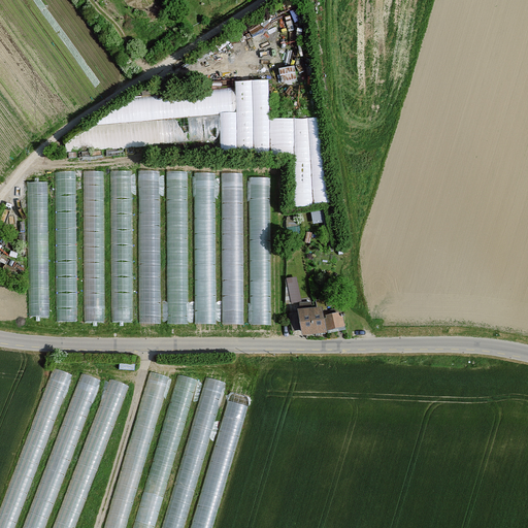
[(279,69),(283,81),(299,78),(297,65),(279,69)]
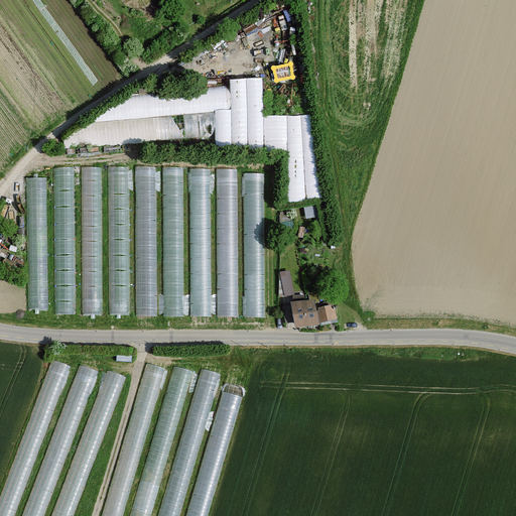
[(247,79),(230,80),(230,86),(231,110),(232,149),(249,149),(247,79)]
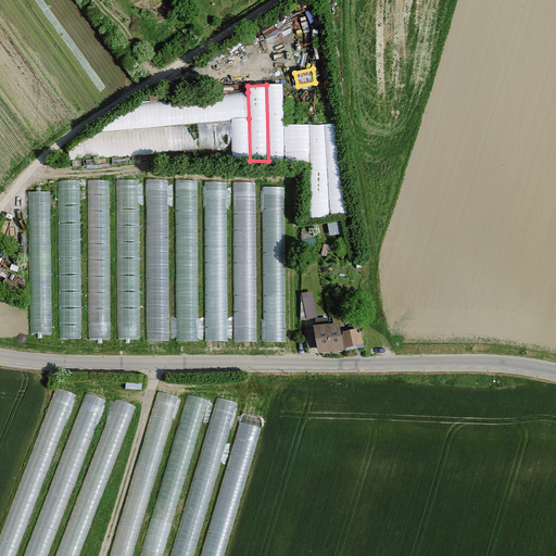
[(268,161),(285,161),(285,125),(282,85),(266,85),(268,161)]
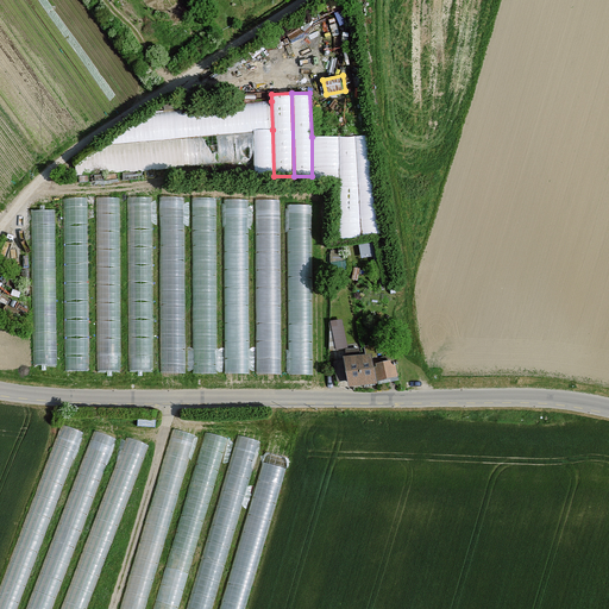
[(253,132),(272,130),(271,101),(157,112),(110,146),(253,132)]
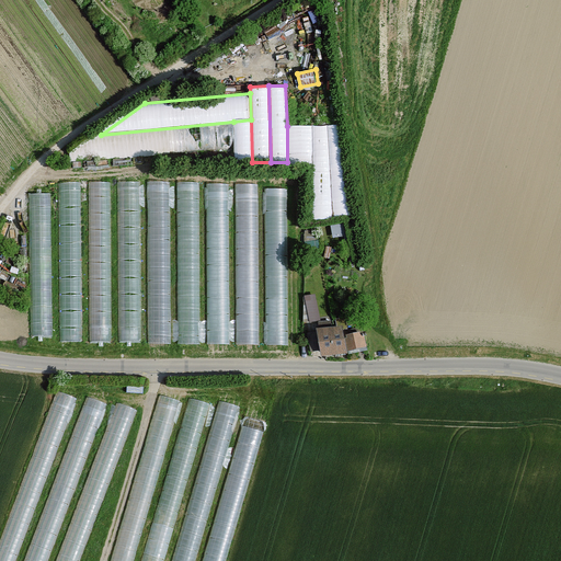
[(251,119),(233,122),(235,150),(235,161),(252,162),(251,119)]
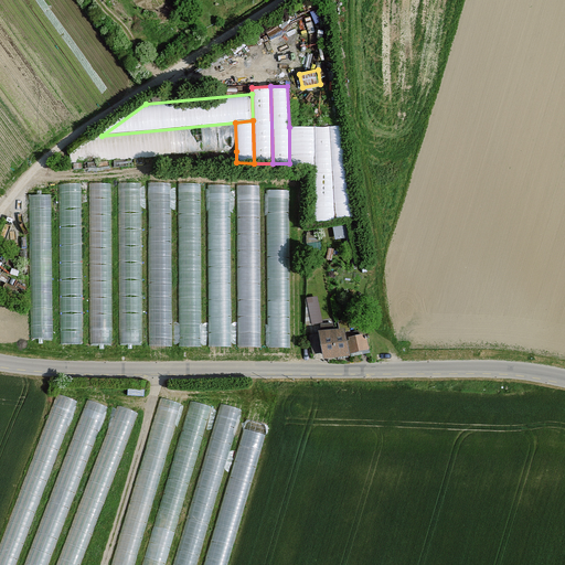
[(71,162),(236,151),(235,123),(102,136),(71,152),(71,162)]
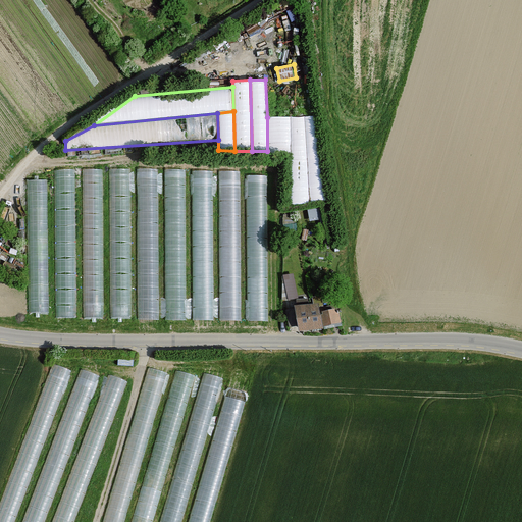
[(267,151),(292,151),(291,116),(267,117),(267,151)]
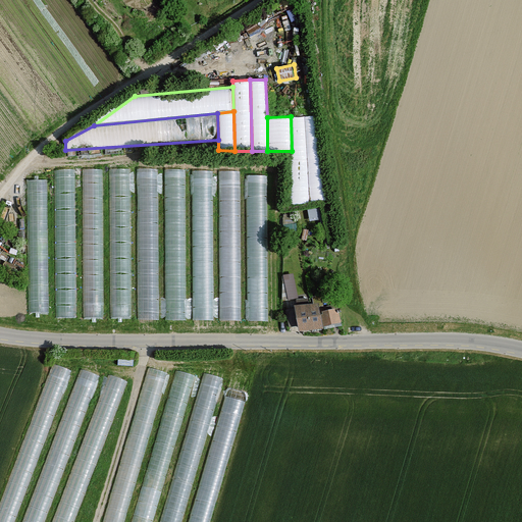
[(311,203),(305,116),(291,116),(292,151),(294,205),(311,203)]
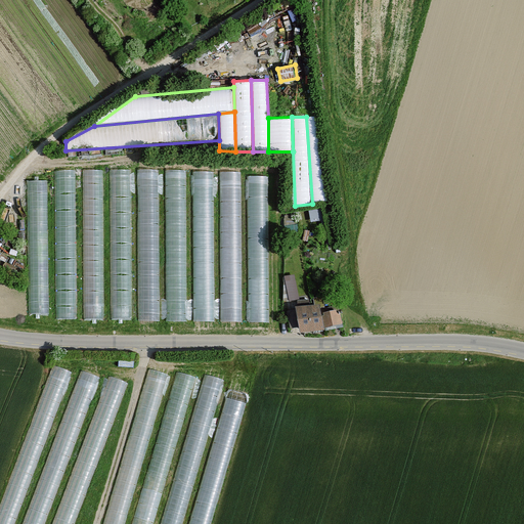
[(306,117),(312,204),(328,204),(318,117),(306,117)]
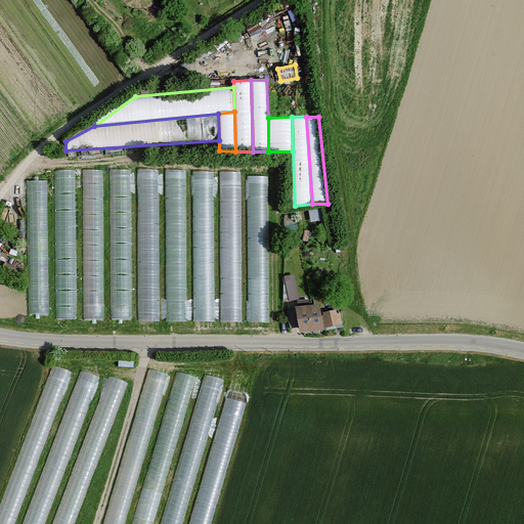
[(102,169),(84,170),(83,320),(104,319),(102,169)]
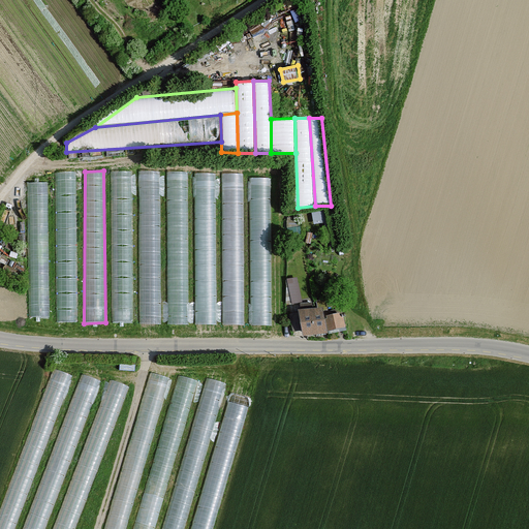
[(131,172),(111,172),(113,324),(132,322),(131,172)]
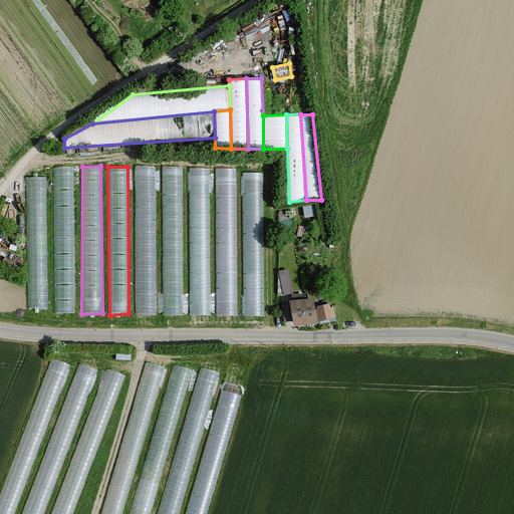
[(155,167),(136,168),(136,316),(157,315),(155,167)]
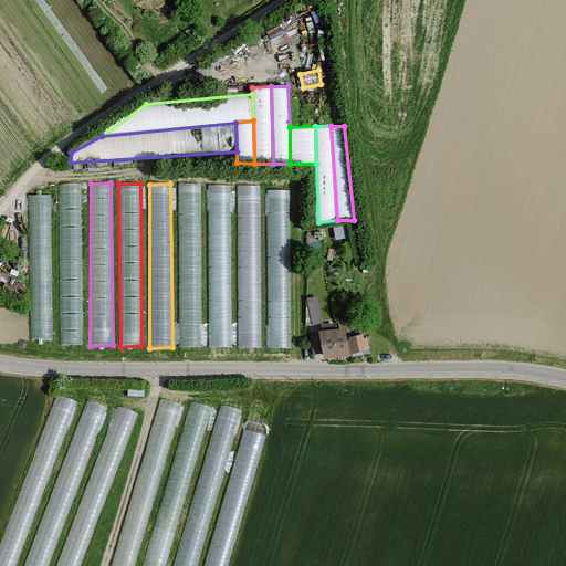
[(81,185),(59,185),(61,344),(83,343),(81,185)]
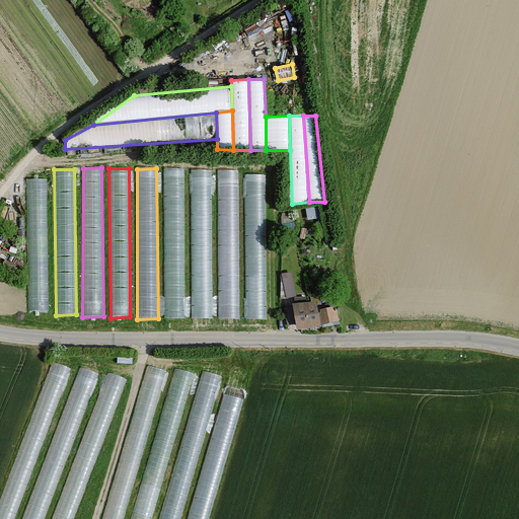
[(183,169),(163,169),(165,318),(184,317),(183,169)]
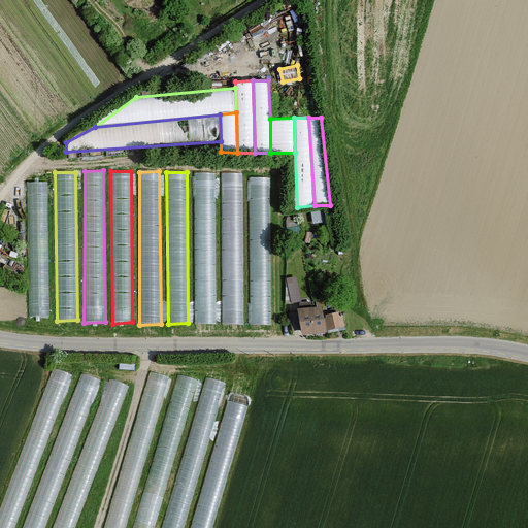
[(215,172),(194,173),(196,324),(217,324),(215,172)]
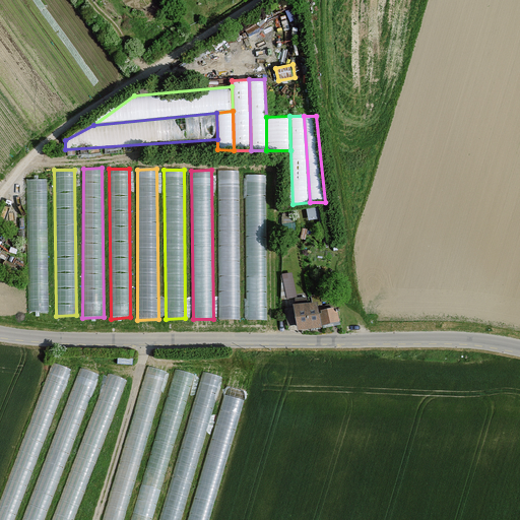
[(239,171),(217,171),(219,320),(241,320),(239,171)]
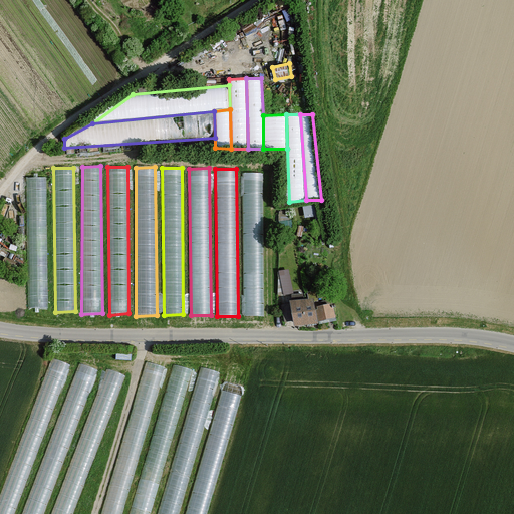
[(265,173),(242,173),(244,314),(264,316),(265,173)]
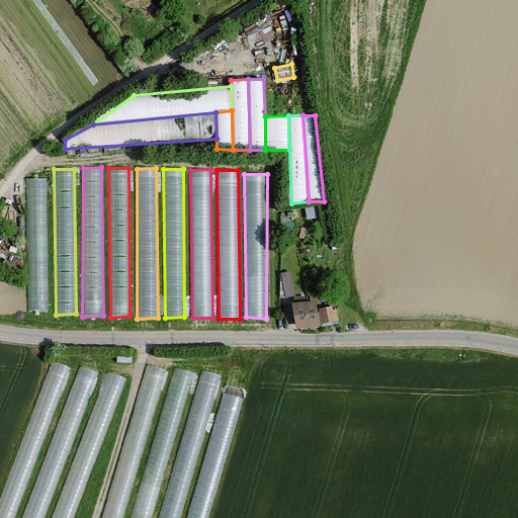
[(48,179),(28,180),(29,312),(49,311),(48,179)]
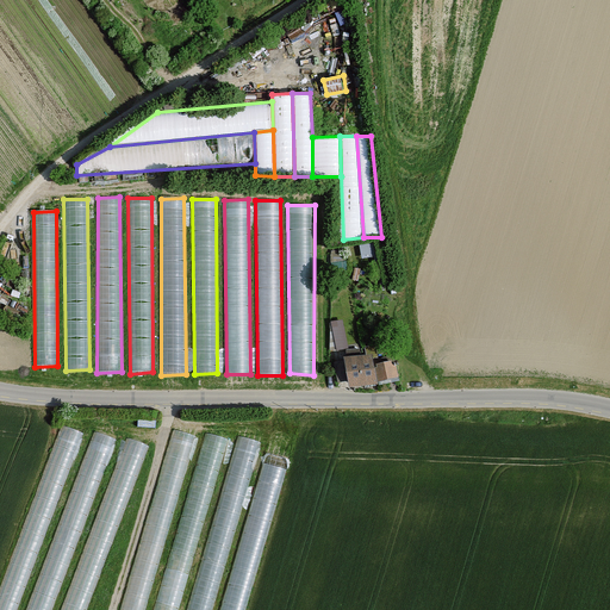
[(340,349),(352,347),(347,318),(334,321),(340,349)]
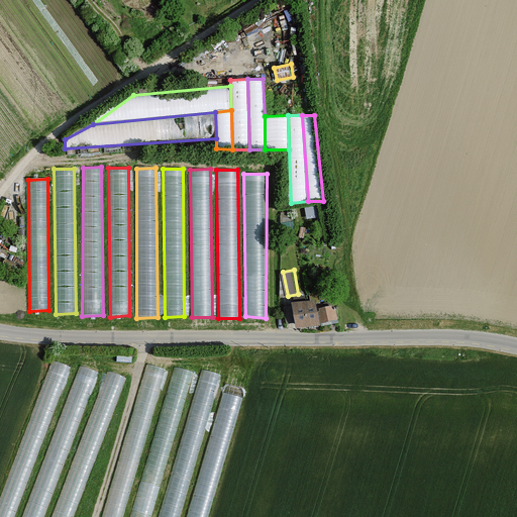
[(314,302),(293,304),(296,326),(319,323),(314,302)]
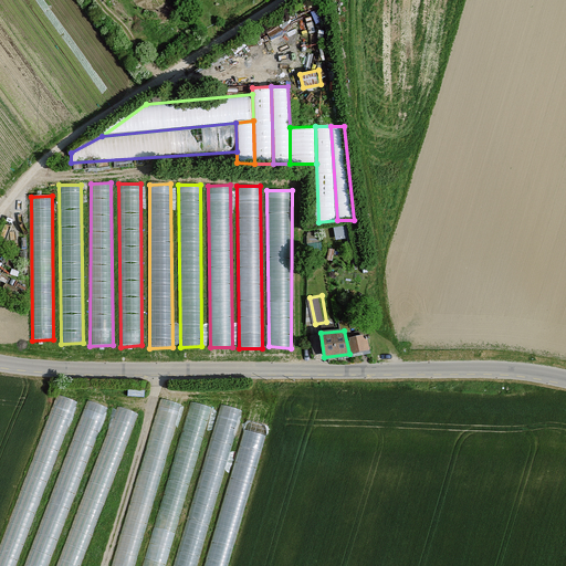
[(348,341),(350,353),(366,349),(369,349),(367,336),(348,341)]
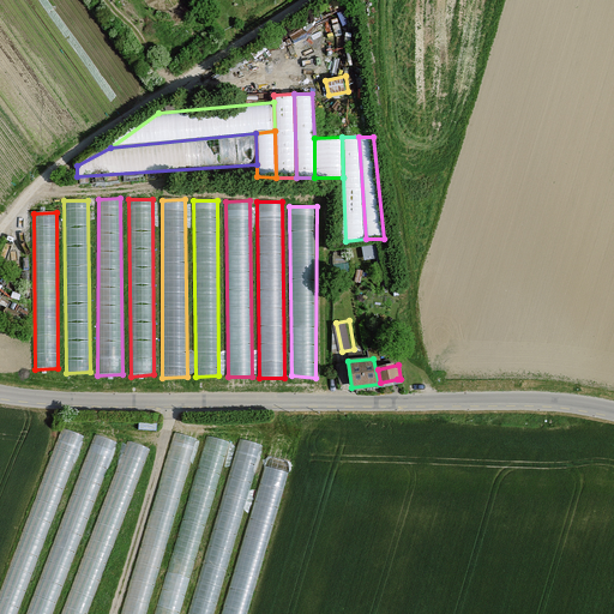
[(65,427),(0,593),(0,613),(17,613),(84,438),(65,427)]
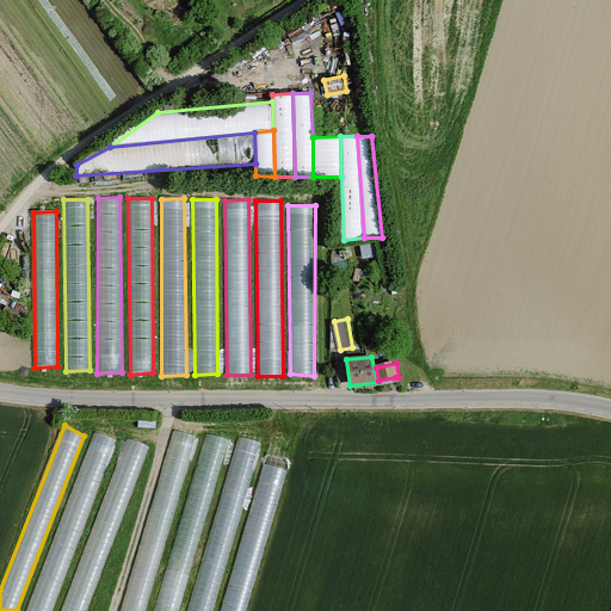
[(173,430),(119,610),(146,610),(198,438),(173,430)]
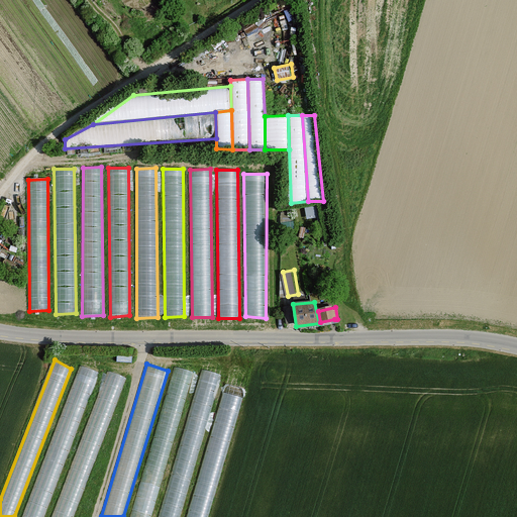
[(81,365),(22,516),(43,516),(99,372),(81,365)]
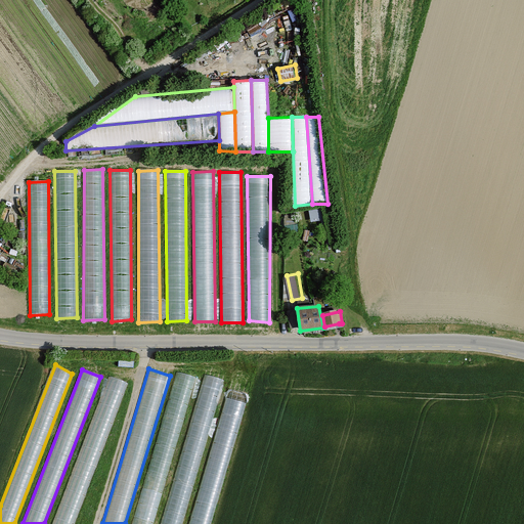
[(177,372),(130,523),(153,523),(197,378),(177,372)]
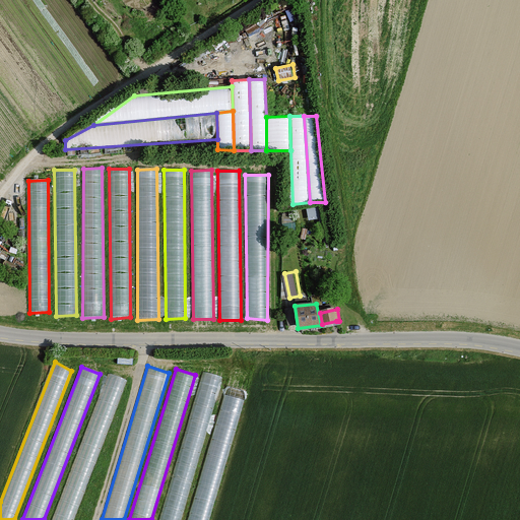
[(205,372),(159,519),(180,519),(223,378),(205,372)]
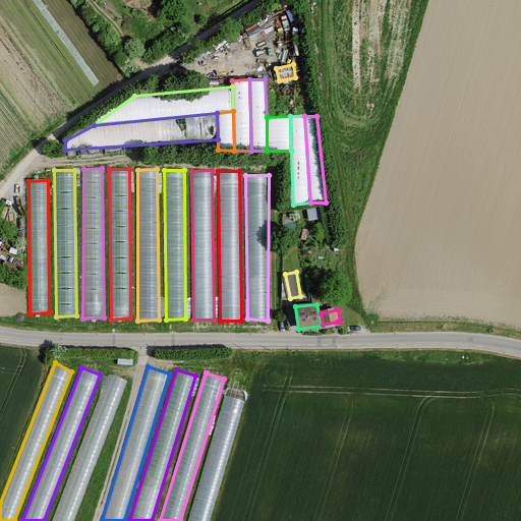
[(109,374),(53,520),(73,520),(127,381),(109,374)]
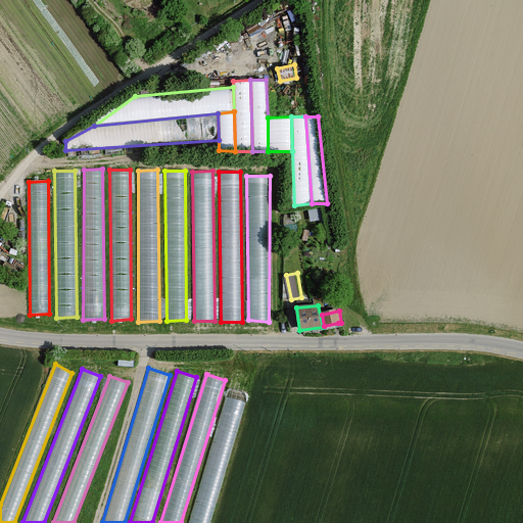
[(229,388),(189,522),(210,522),(249,395),(229,388)]
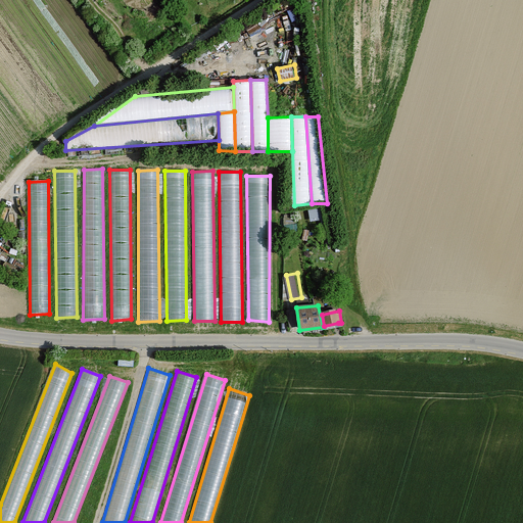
All buildings are outlined.
